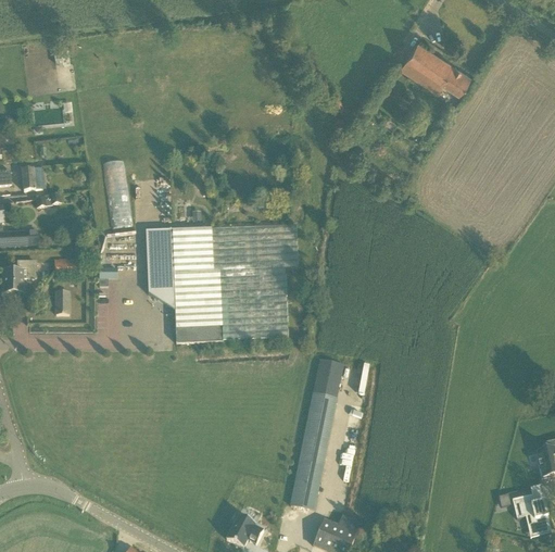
[(469,73),(416,38),(404,55),(404,57),(399,65),(436,89),(442,80),(457,91),(469,73)]
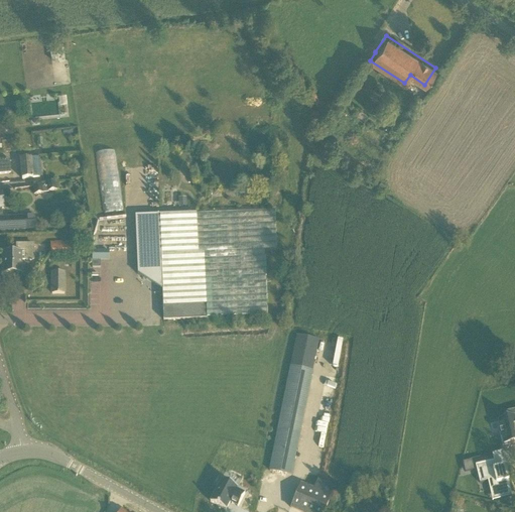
[(103,209),(123,207),(116,145),(96,147),(103,209)]
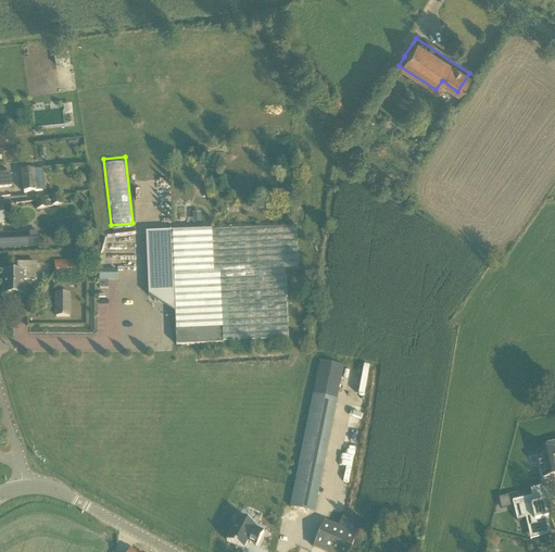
[(45,165),(33,166),(21,167),(23,189),(47,187),(45,165)]
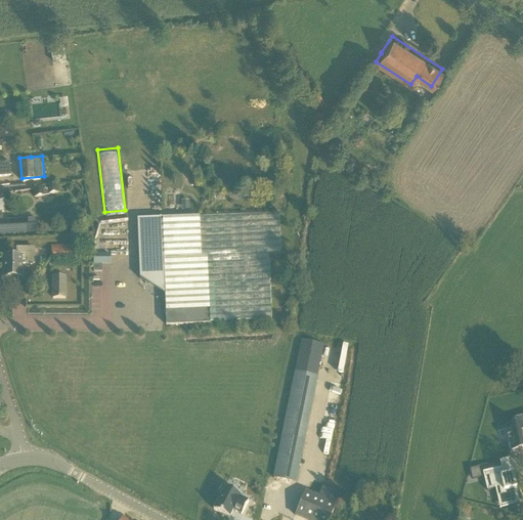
[(0,173),(10,172),(8,159),(0,159),(0,173)]
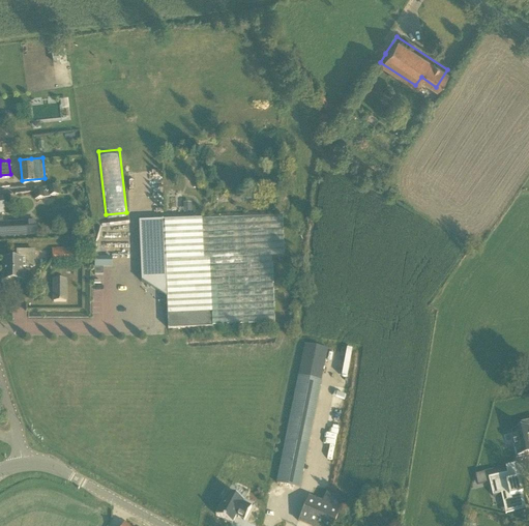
[(56,183),(48,184),(48,185),(33,187),(35,196),(43,195),(43,194),(57,192),(56,183)]
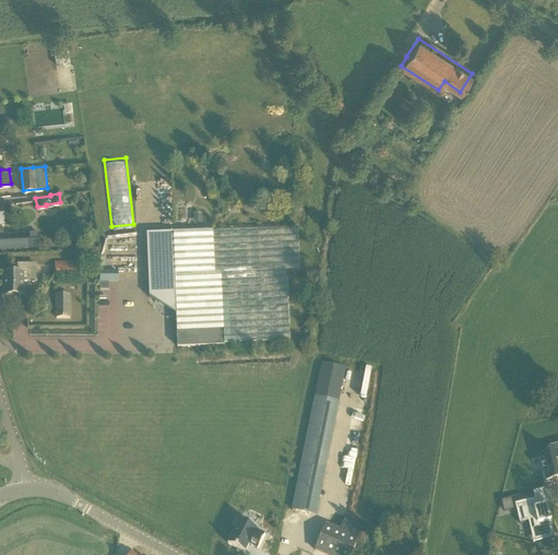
[(176,343),(223,341),(223,340),(288,337),(285,267),(287,267),(298,266),(299,266),(297,224),(173,228),(146,229),(149,293),(147,293),(175,310),(176,343)]
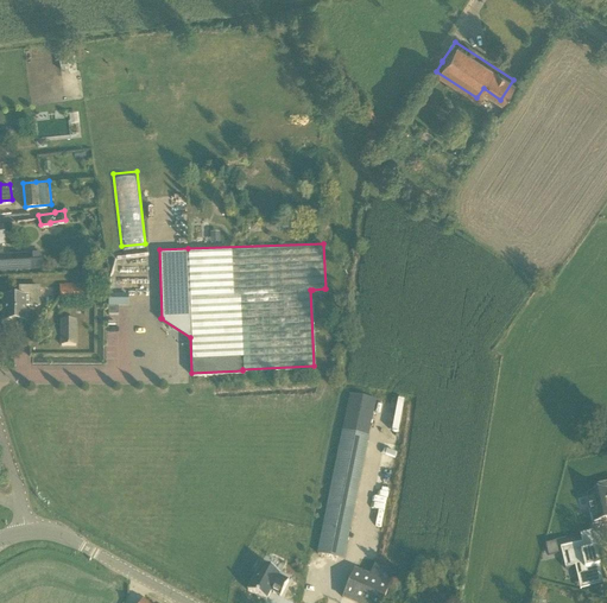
[(0,267),(31,266),(30,252),(0,253),(0,267)]
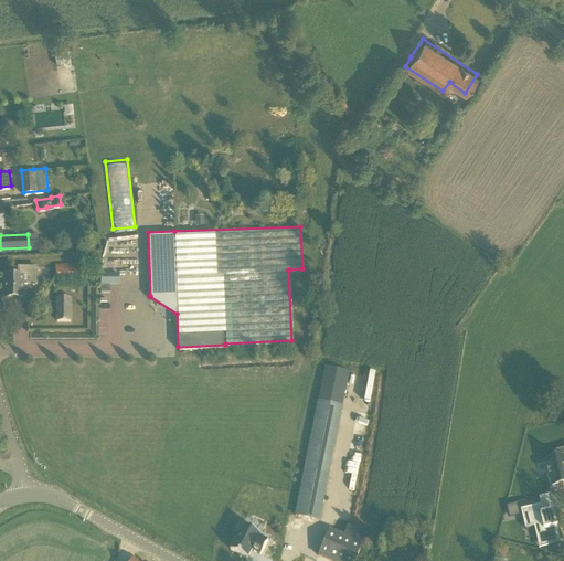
[(54,261),(55,275),(82,274),(81,260),(54,261)]
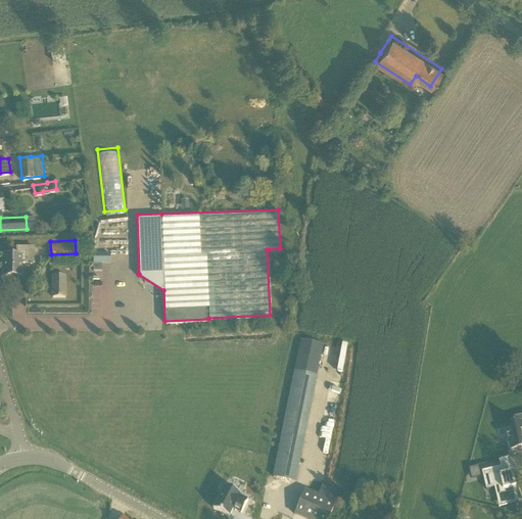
[(16,252),(3,252),(3,274),(20,274),(20,260),(33,260),(33,244),(16,244),(16,252)]
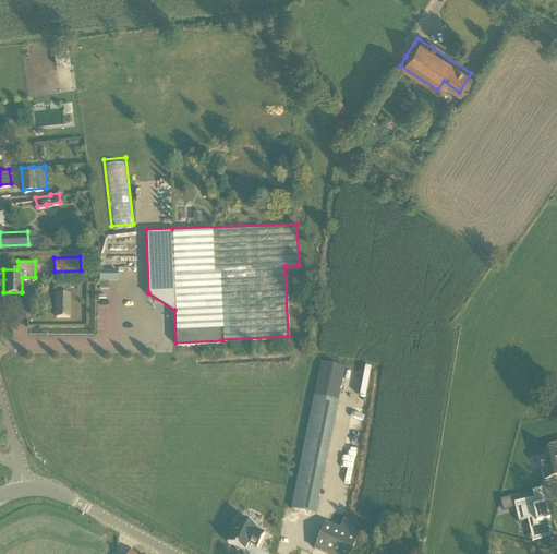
[(117,277),(117,265),(97,266),(97,277),(117,277)]
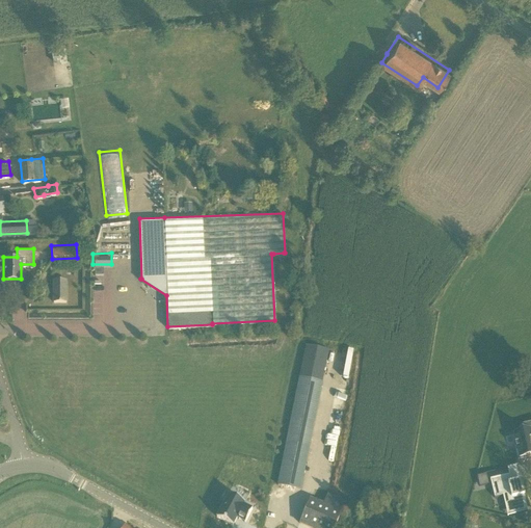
[(65,299),(65,284),(53,284),(53,299),(65,299)]
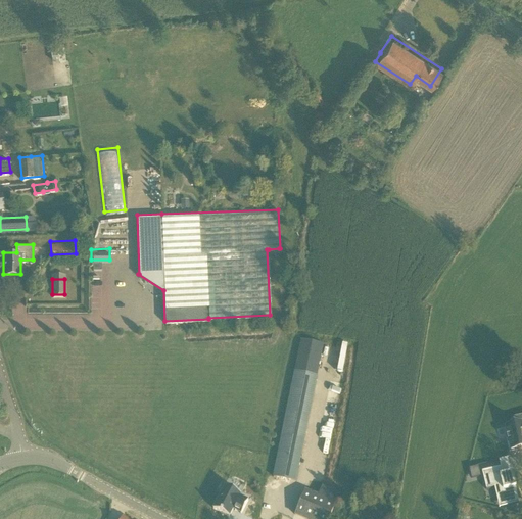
[(294,478),(322,340),(300,336),(273,473),(294,478)]
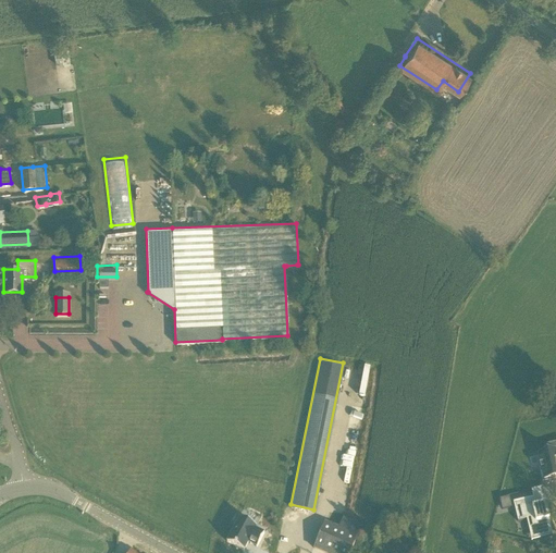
[(543,397),(552,408),(555,404),(555,390),(555,388),(543,397)]
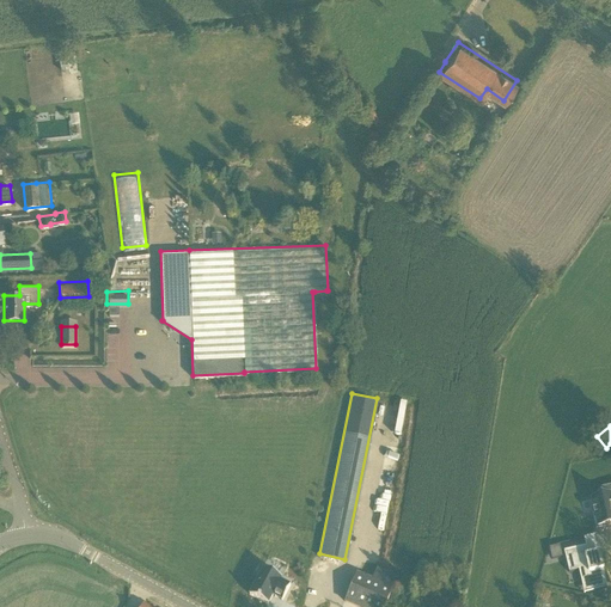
[(590,496),(597,523),(605,521),(605,522),(610,521),(610,482),(600,485),(602,492),(590,496)]
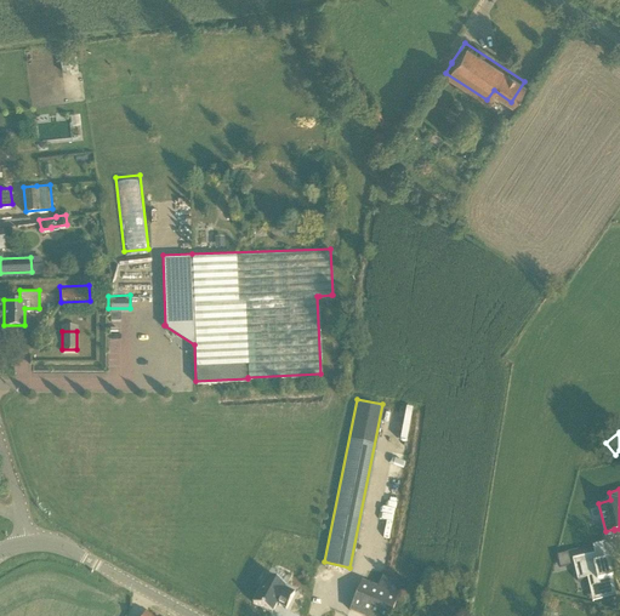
[(579,563),(573,564),(576,577),(586,575),(589,585),(598,582),(602,595),(615,593),(613,583),(612,580),(609,570),(612,570),(610,568),(609,568),(607,562),(608,562),(607,555),(596,558),(593,549),(593,551),(576,554),(579,563)]
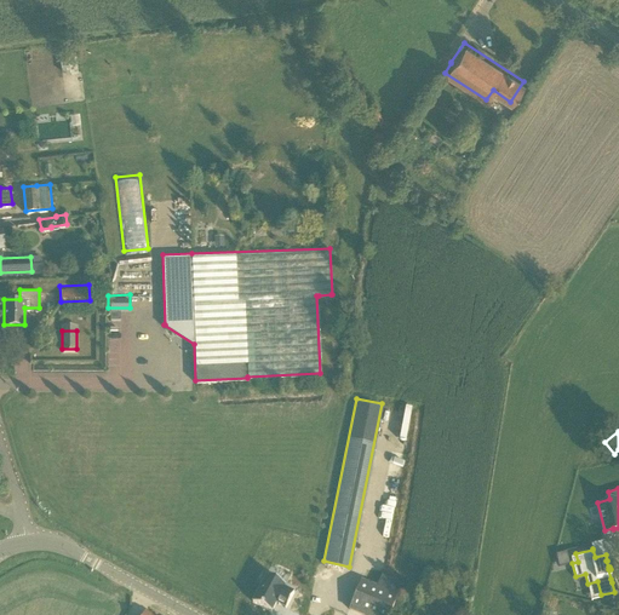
[(265,572),(252,598),(270,608),(275,599),(285,604),(293,588),(284,584),(285,581),(265,572)]
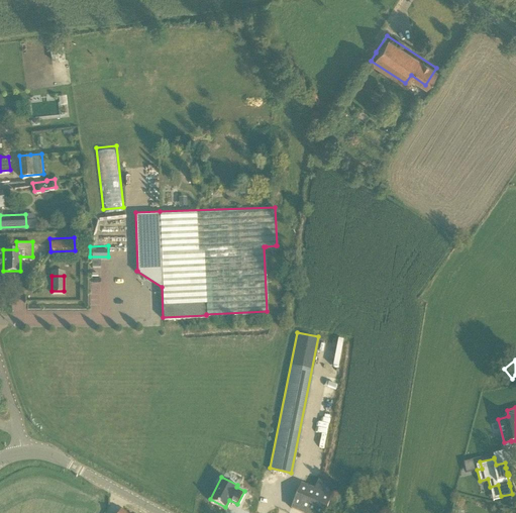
[(309,512),(322,512),(331,494),(300,482),(290,505),(309,512)]
